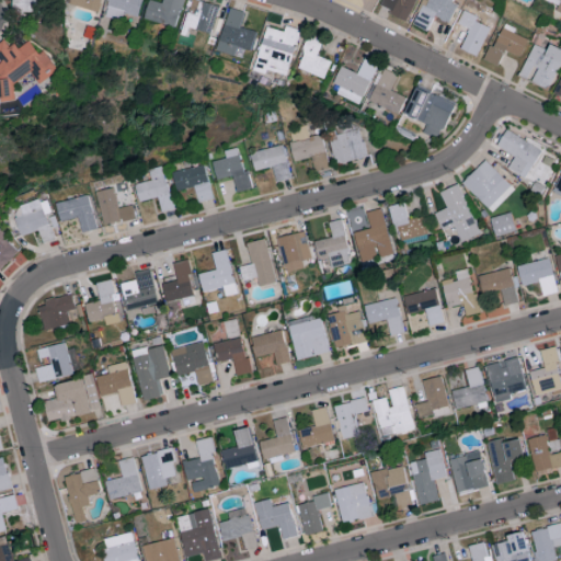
[(39,12),(41,0),(12,0),(12,3),(21,4),(20,11),(39,12)]
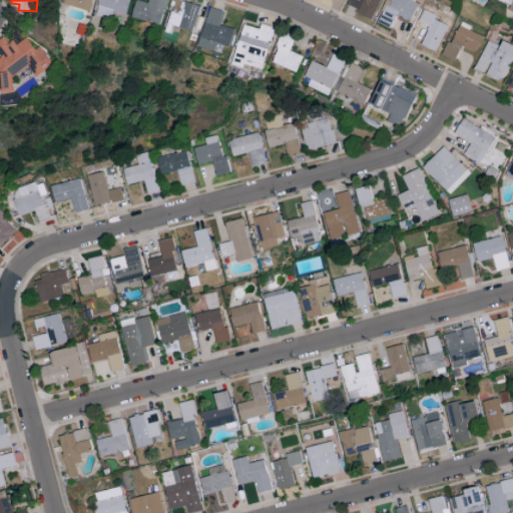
[(90,10),(92,0),(60,0),(60,3),(90,10)]
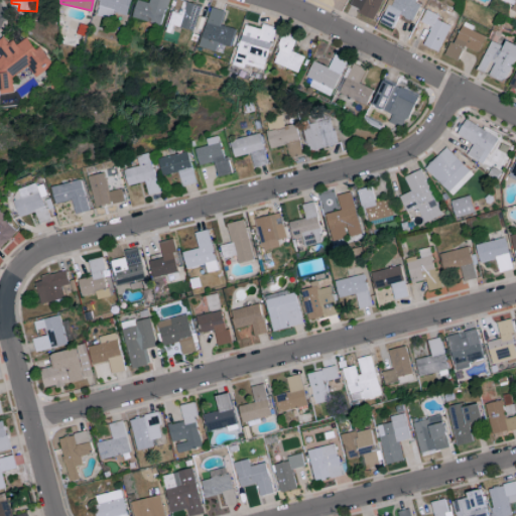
[(162,24),(168,0),(149,0),(149,3),(139,0),(136,0),(133,16),(162,24)]
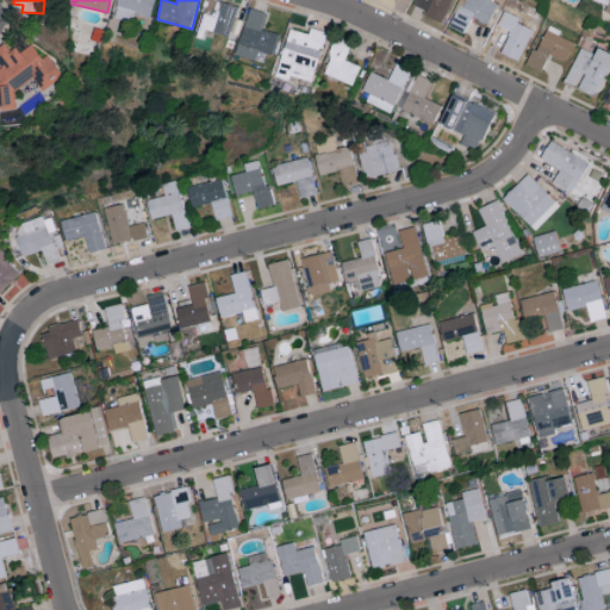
[(416,0),(412,10),(444,22),(452,0),(416,0)]
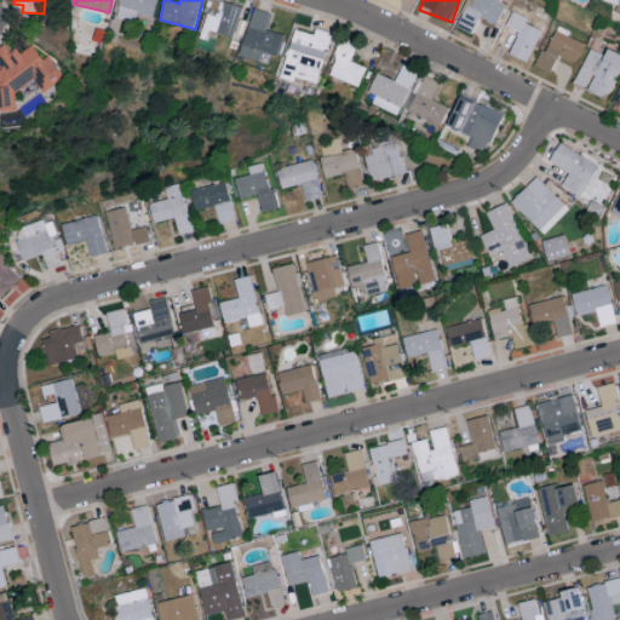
[(499,0),(471,0),(459,28),(472,34),(480,17),(495,24),(505,6),(498,3),(499,0)]
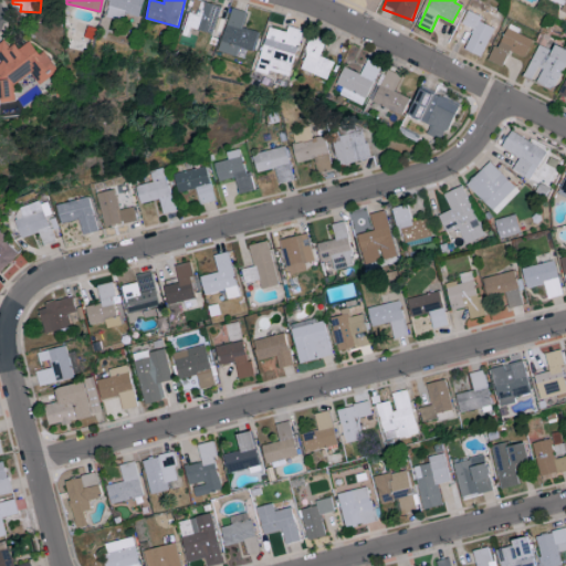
[(187,28),(216,33),(221,6),(200,1),(198,13),(189,12),(187,28)]
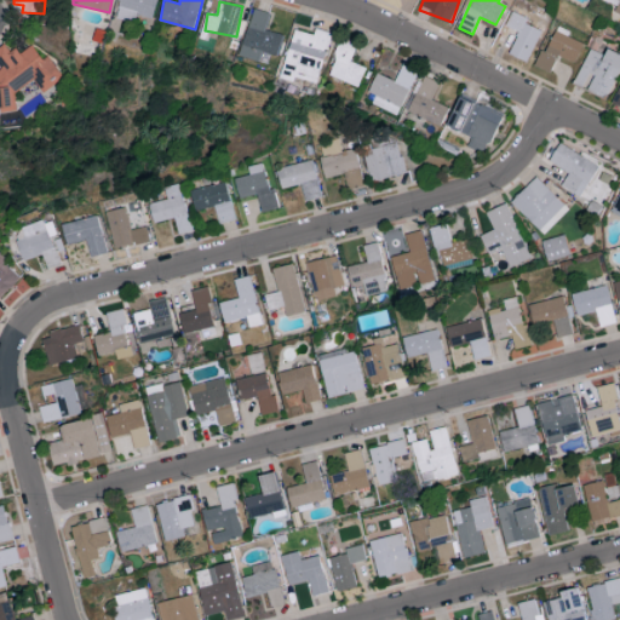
[(270,13),(252,9),(245,46),(280,55),(283,34),(267,30),(270,13)]
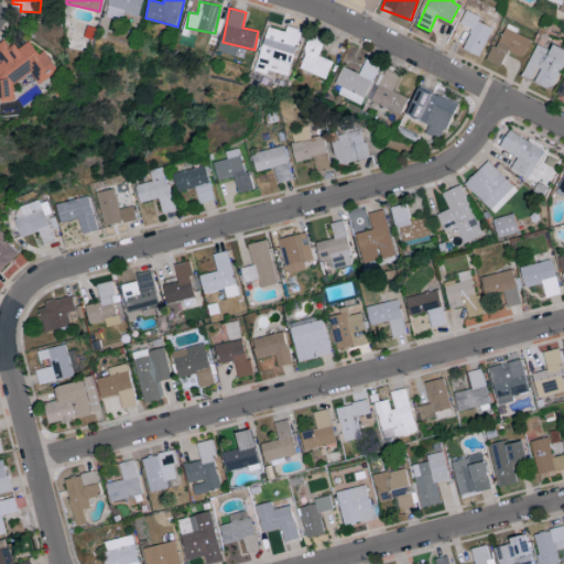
[(462,50),(479,56),(491,28),(478,22),(480,17),(465,10),(459,24),(470,29),(462,50)]
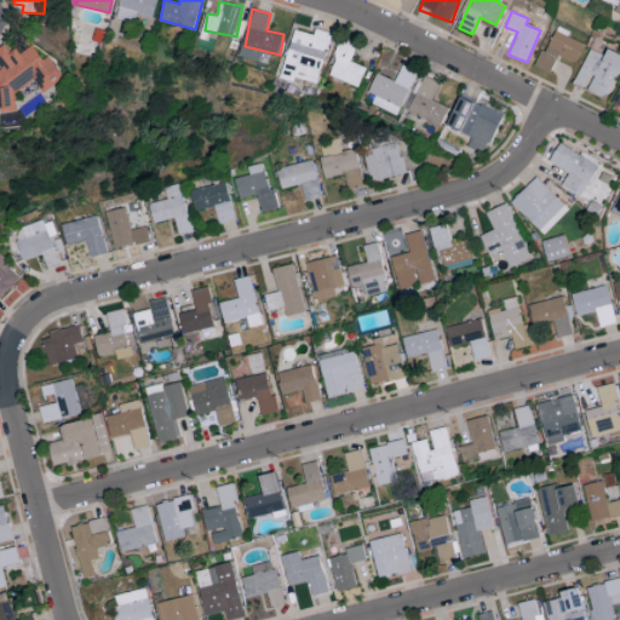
[(583,44),(567,36),(568,32),(555,26),(537,67),(550,73),(557,56),(574,63),(583,44)]
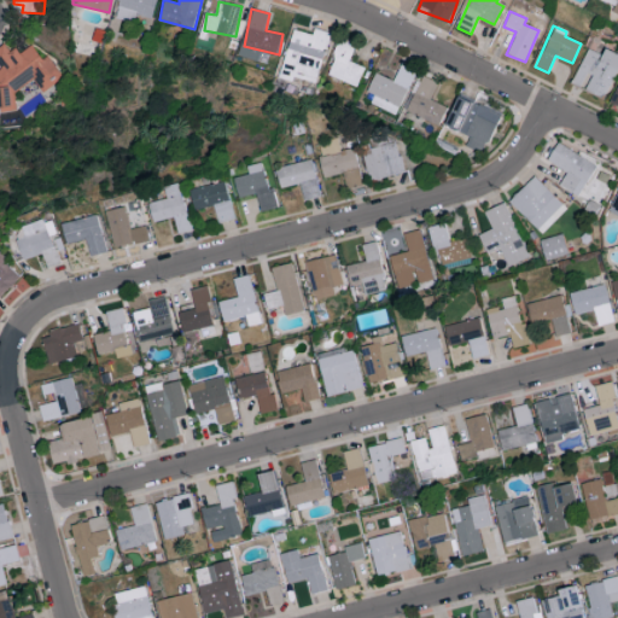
[(331,33),(314,28),(313,35),(293,29),(280,79),(295,82),(296,77),(316,83),(331,33)]
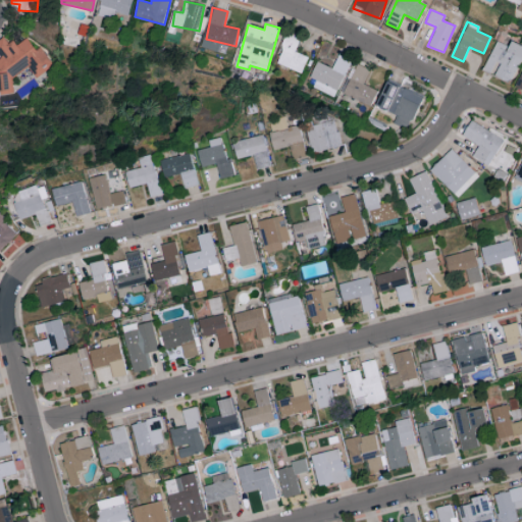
[(307,57),(295,52),(300,37),(288,33),(275,63),(301,73),(307,57)]
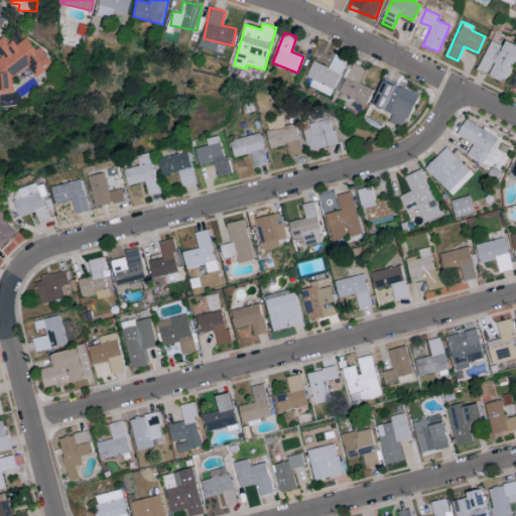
[(52,66),(39,45),(34,49),(25,35),(9,45),(4,36),(0,38),(0,56),(0,57),(0,71),(0,72),(0,71),(0,87),(4,94),(14,87),(8,78),(28,65),(35,77),(52,66)]
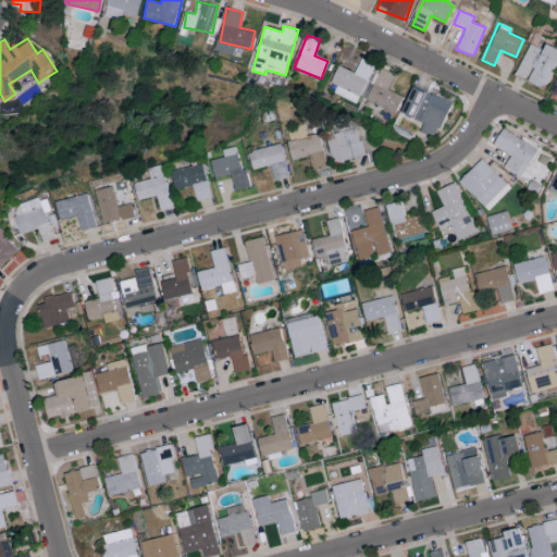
[(556,48),(544,45),(543,49),(528,44),(516,75),(546,87),(556,57),(556,48)]
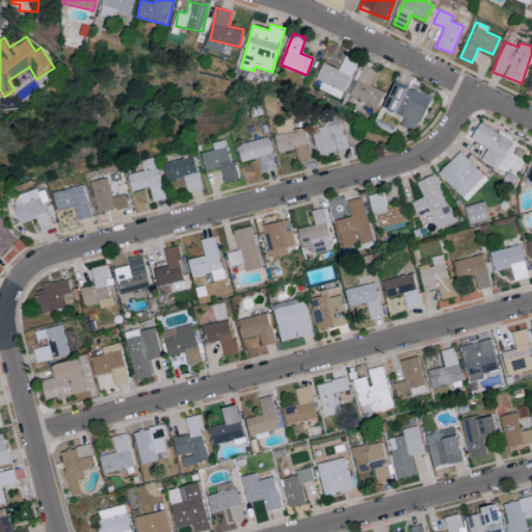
[(356,61),(344,56),(339,70),(322,63),(316,79),(322,82),(318,89),(342,99),(356,61)]
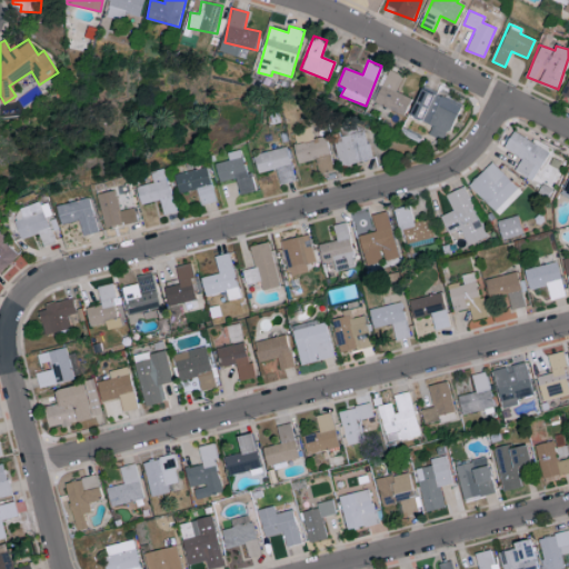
[(411,98),(396,92),(402,76),(388,69),(373,102),(405,115),(411,98)]
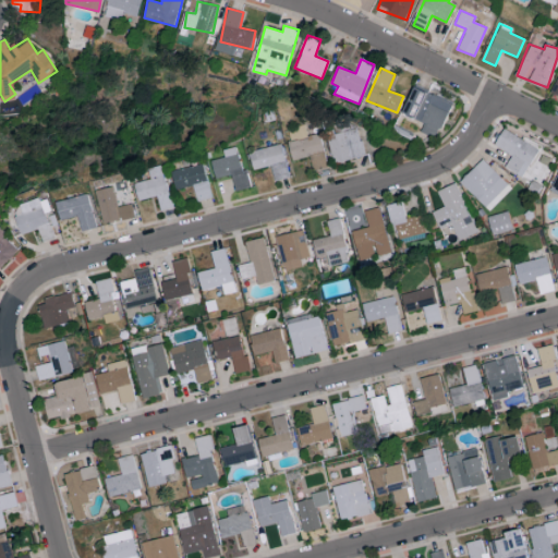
[(400,113),(424,124),(421,132),(436,138),(451,104),(413,86),(400,113)]
